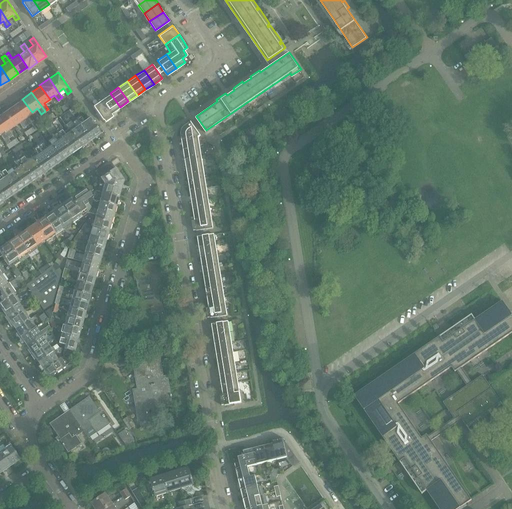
[(110,93),(101,99),(111,113),(120,107),(110,93)]
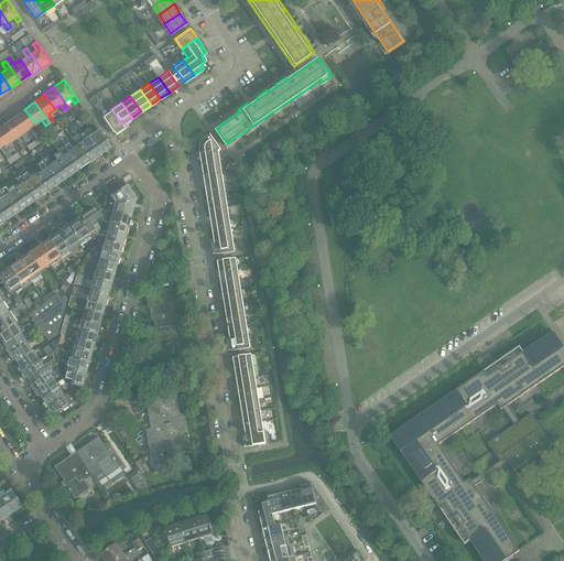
[(33,133),(29,128),(35,123),(24,109),(14,116),(30,137),(33,133)]
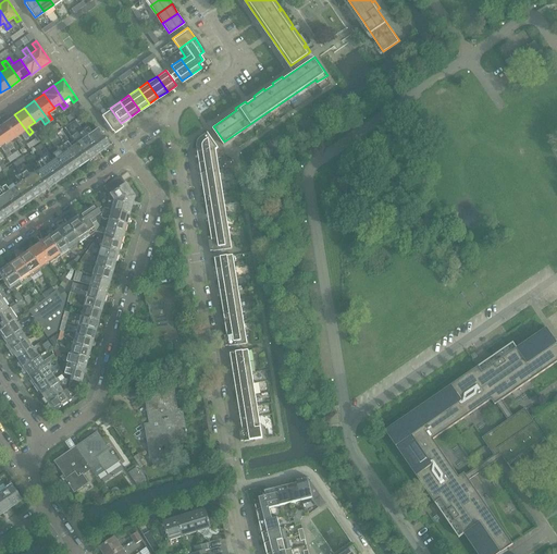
[(110,108),(101,114),(112,130),(112,128),(114,132),(123,125),(121,123),(110,108)]
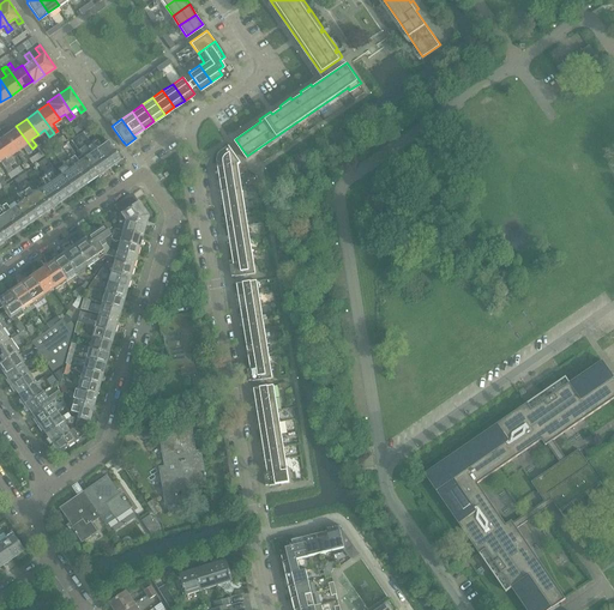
[(16,126),(5,133),(17,150),(23,145),(28,151),(32,149),(16,126)]
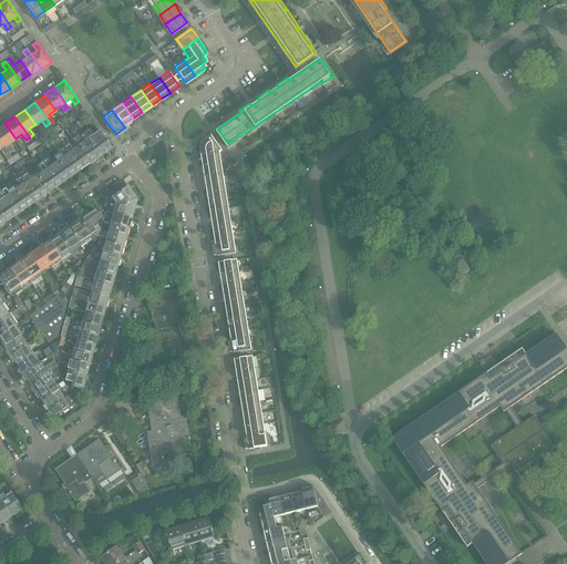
[(9,142),(16,139),(4,123),(0,126),(0,137),(8,150),(9,151),(13,149),(9,142)]
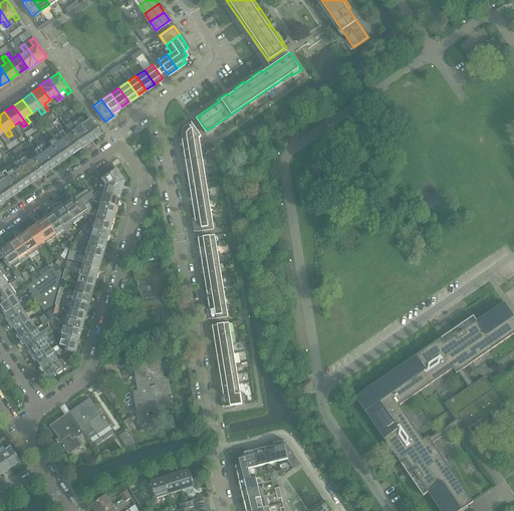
[(78,114),(75,117),(90,139),(94,136),(96,136),(98,134),(99,133),(100,132),(89,116),(83,121),(78,114)]
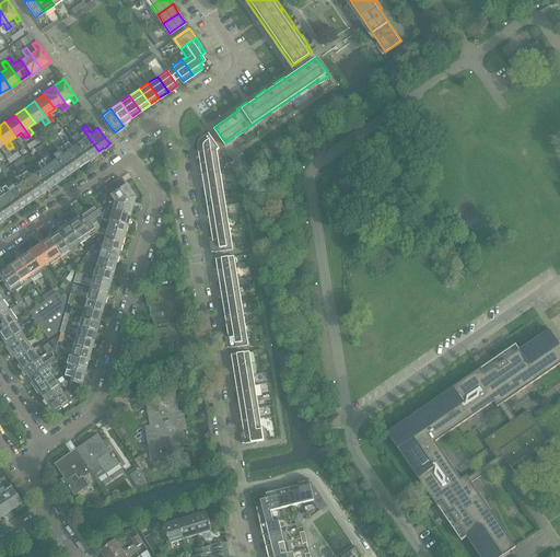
[(78,130),(83,138),(77,142),(89,159),(89,158),(91,158),(93,155),(94,154),(98,151),(82,128),(78,130)]
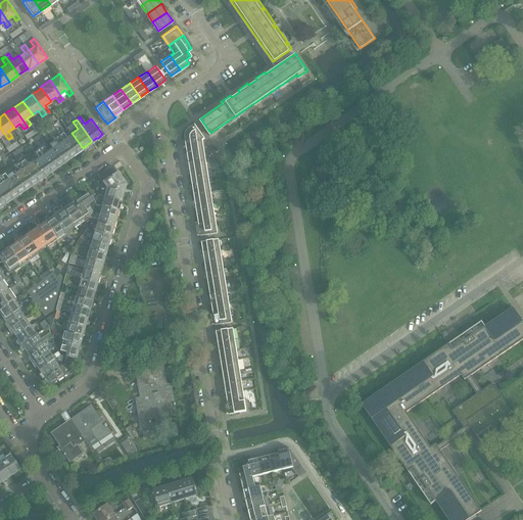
[(56,121),(51,125),(57,133),(73,155),(77,152),(79,152),(81,150),(82,149),(83,148),(72,133),(65,137),(60,130),(62,129),(56,121)]
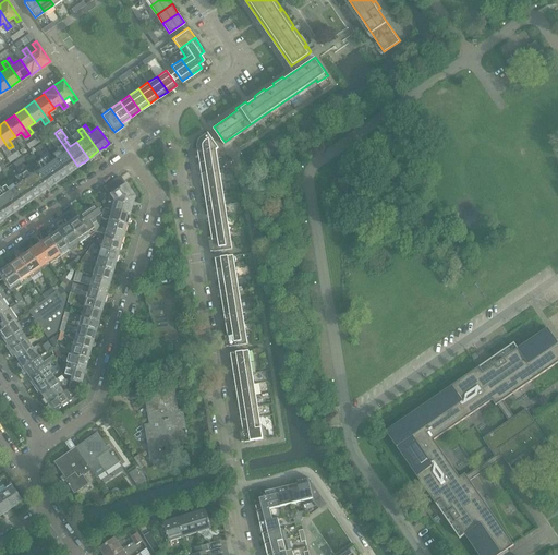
[(197,142),(197,144),(197,145),(198,149),(216,147),(217,147),(219,146),(208,131),(201,135),(201,136),(199,137),(198,139),(198,140),(197,140),(197,142)]
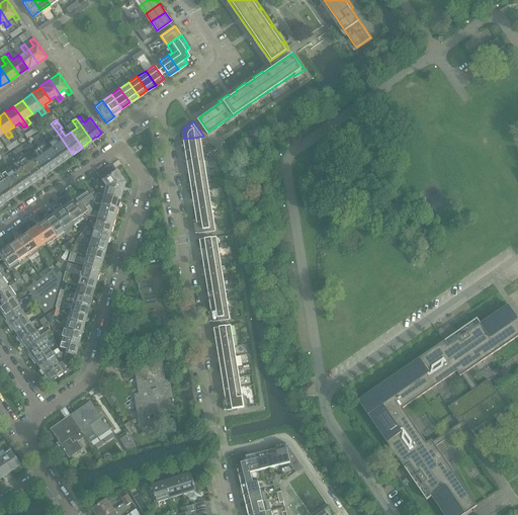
[(53,135),(58,141),(52,145),(63,160),(65,160),(67,158),(68,157),(72,154),(57,132),(53,135)]
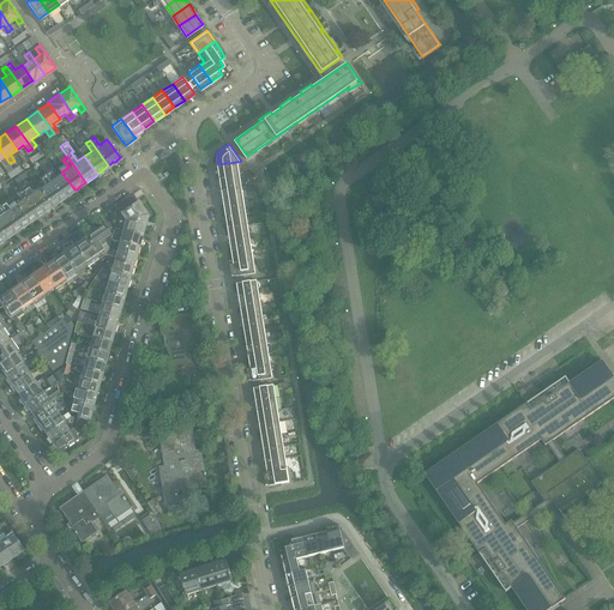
[(218,164),(220,176),(240,174),(239,162),(238,162),(218,164)]
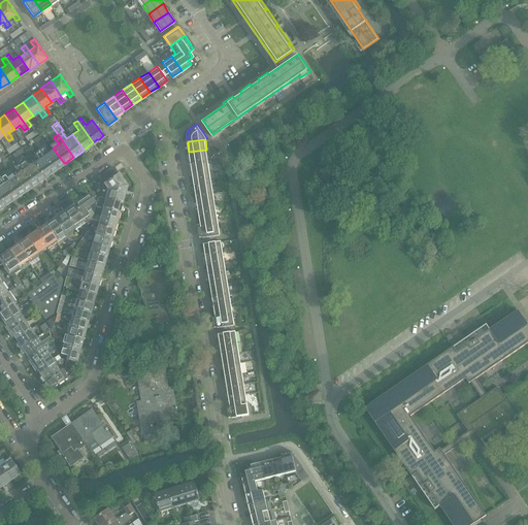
[(41,145),(38,148),(54,170),(58,167),(60,167),(62,165),(63,164),(64,163),(53,148),(46,152),(41,145)]
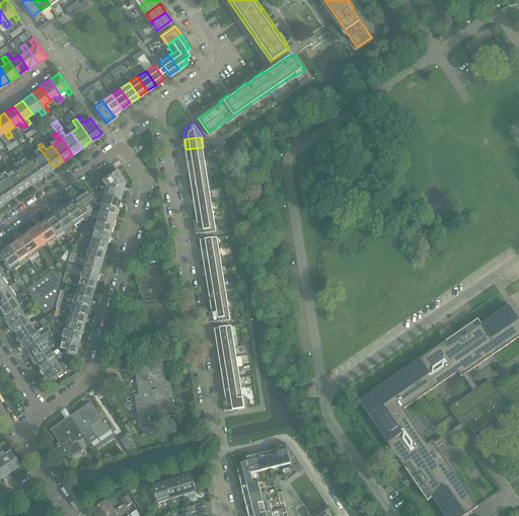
[(21,144),(12,150),(15,155),(24,148),(21,144)]
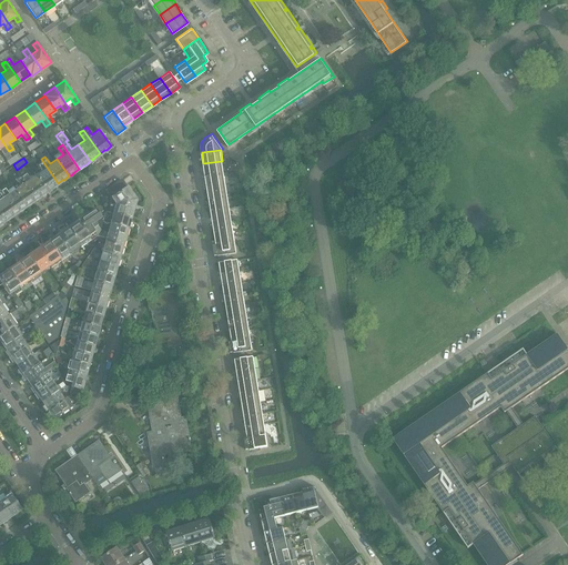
[(42,169),(36,173),(48,191),(48,190),(50,190),(52,188),(53,187),(58,183),(41,159),(37,162),(42,169)]
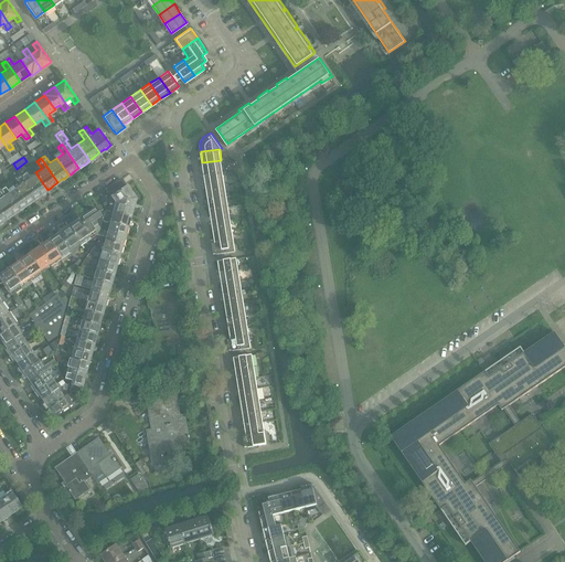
[(221,160),(202,162),(204,175),(223,171),(221,160)]
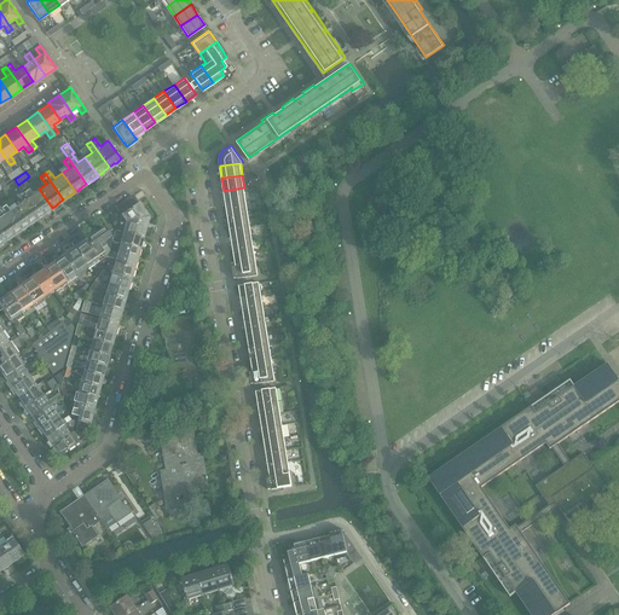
[(25,186),(21,190),(40,215),(45,212),(47,212),(50,209),(51,208),(52,208),(39,189),(32,195),(25,186)]
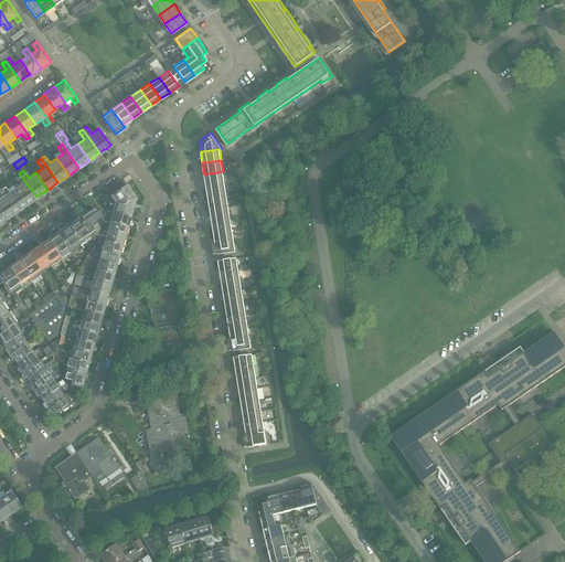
[(223,171),(204,175),(205,186),(224,182),(223,171)]
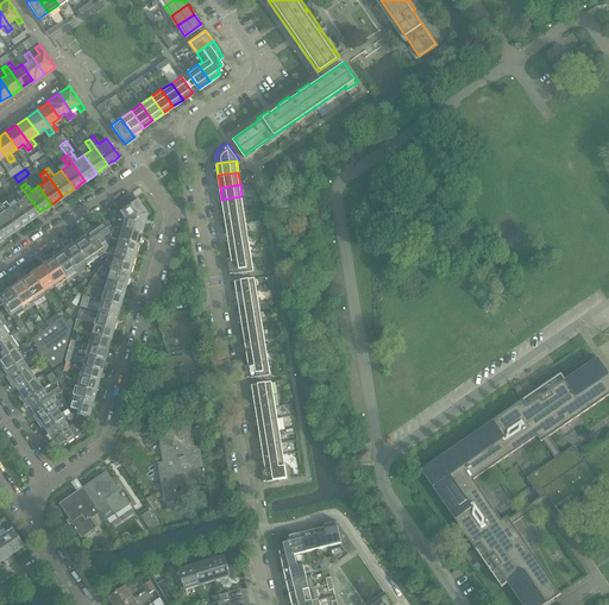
[(17,189),(23,197),(16,202),(27,220),(29,219),(31,219),(33,216),(35,215),(39,212),(20,187),(17,189)]
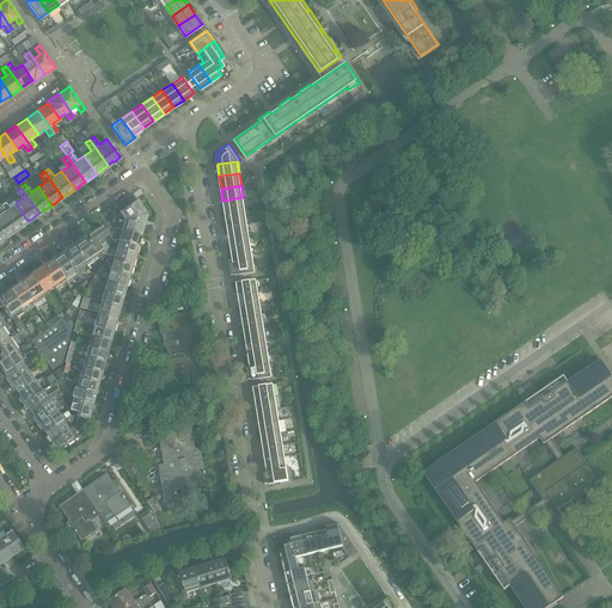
[(124,217),(144,222),(146,213),(132,191),(115,203),(121,212),(123,215),(124,217)]
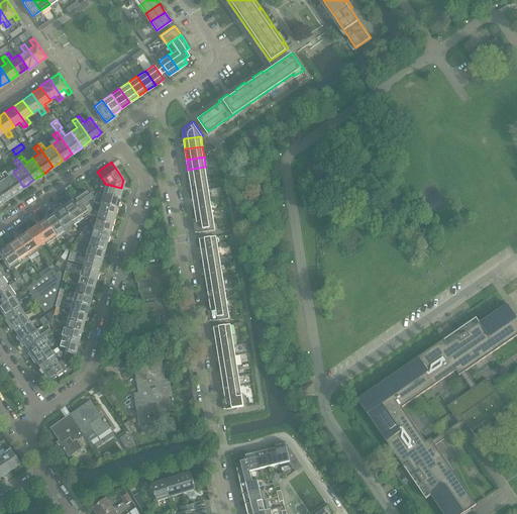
[(205,167),(188,170),(190,180),(207,177),(205,167)]
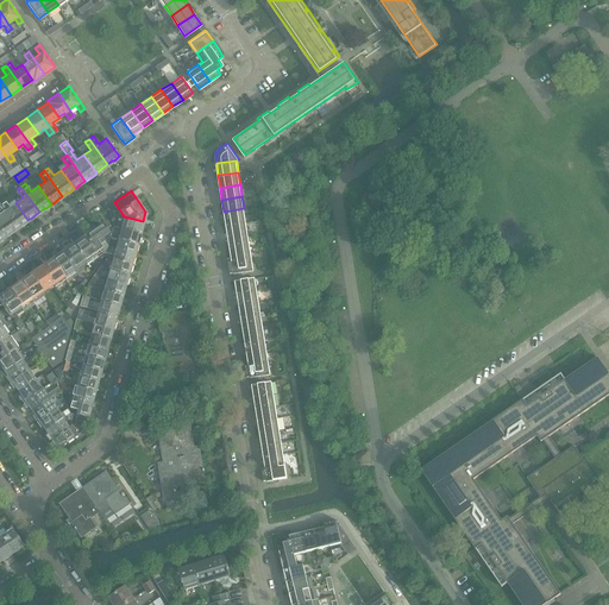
[(27,220),(16,202),(8,207),(2,199),(0,200),(0,203),(17,227),(22,224),(23,224),(26,222),(27,220)]
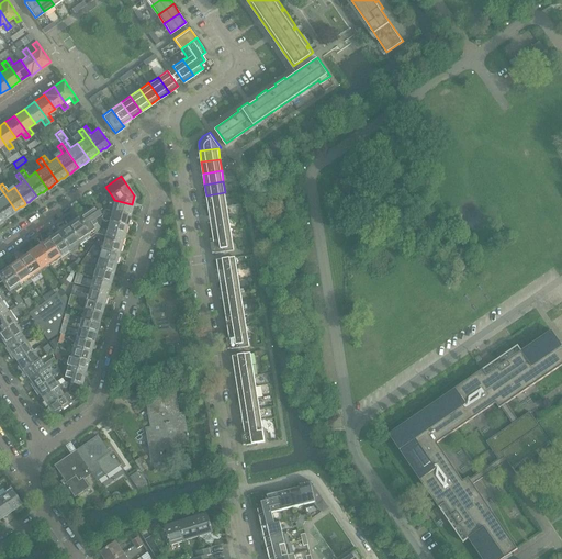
[(0,210),(4,217),(6,216),(8,216),(10,215),(11,213),(15,210),(0,188),(0,210)]
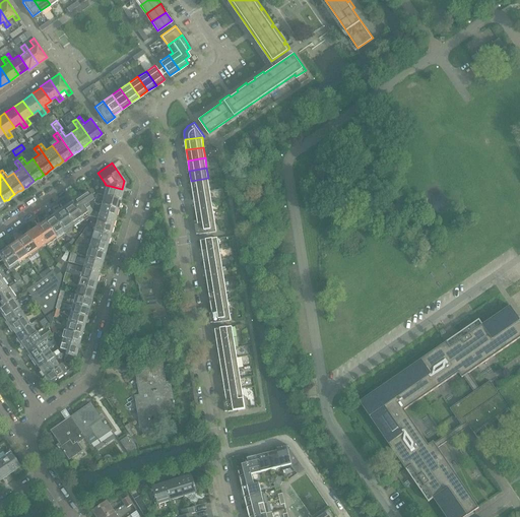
[(208,178),(191,181),(193,191),(210,188),(208,178)]
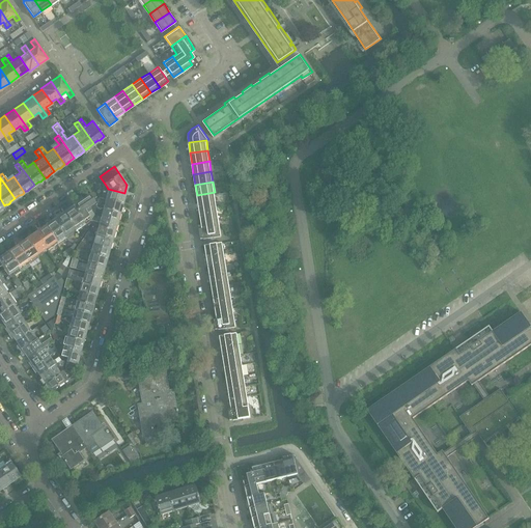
[(108,189),(106,197),(122,202),(124,193),(108,189)]
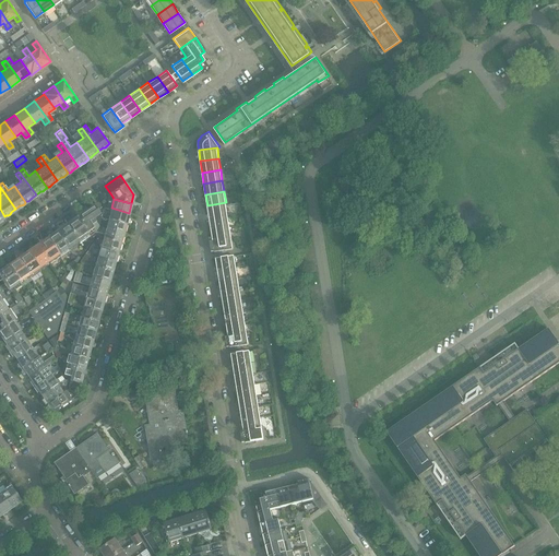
[(227,214),(226,202),(207,205),(209,216),(227,214)]
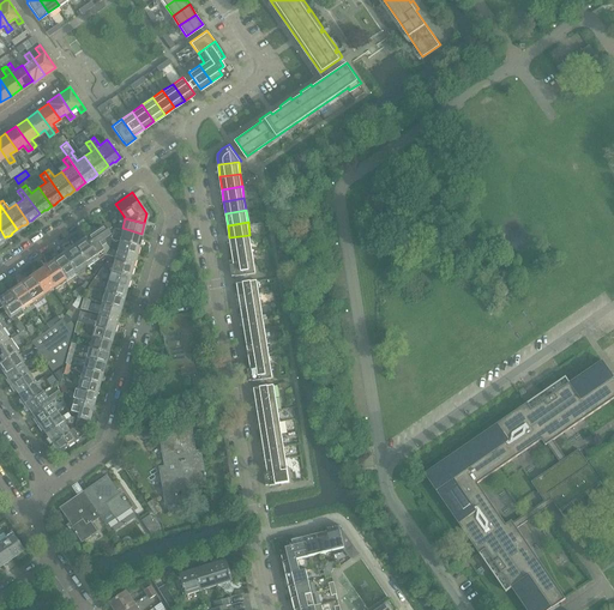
[(109,233),(103,224),(84,237),(95,253),(103,248),(101,245),(106,241),(103,237),(109,233)]
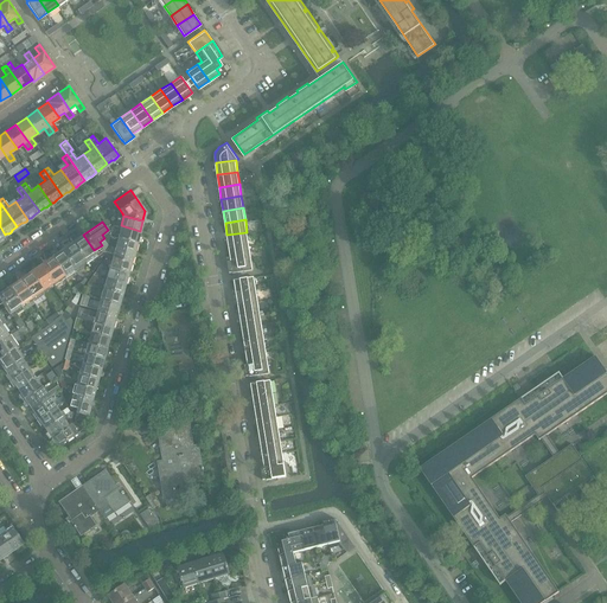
[(121,225),(117,236),(136,241),(140,231),(121,225)]
